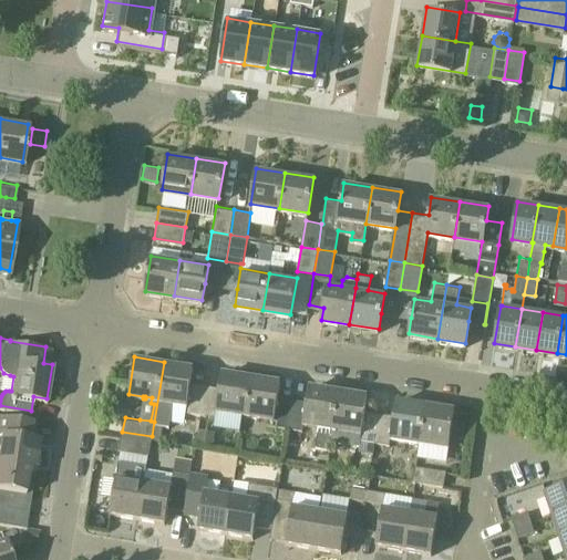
[(200,412),(205,384),(191,382),(193,366),(164,362),(154,422),(152,436),(161,437),(163,423),(169,424),(169,420),(173,401),(187,403),(186,410),(200,412)]
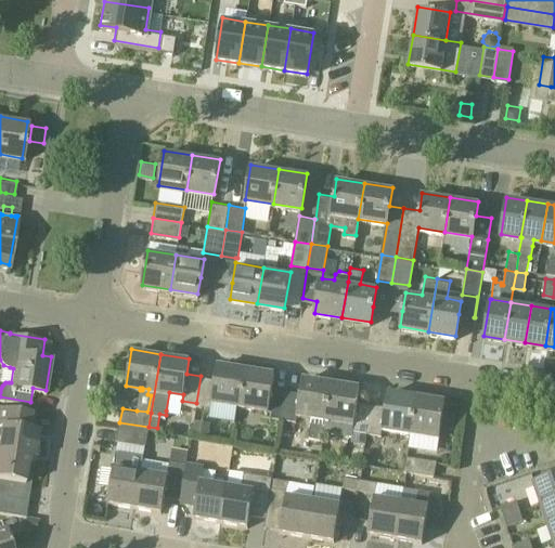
[(245,367),(217,363),(215,378),(201,376),(196,403),(195,411),(208,413),(210,399),(240,404),(245,367)]
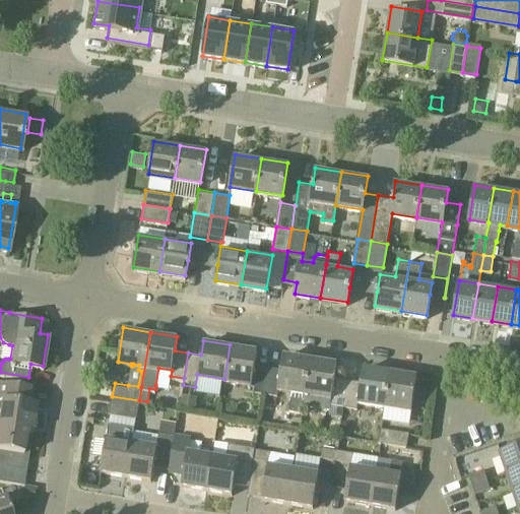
[(268,366),(254,364),(257,348),(230,344),(224,379),(251,383),(250,388),(264,391),(268,366)]
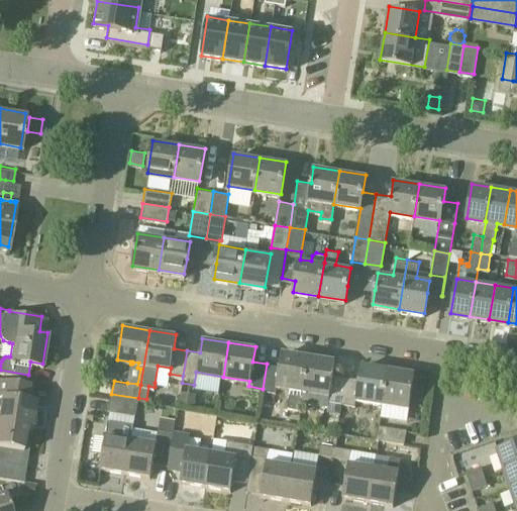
[(301,400),(309,355),(282,350),(279,366),(267,364),(263,389),(276,391),(277,385),(291,387),(288,405),(300,407),(301,400)]
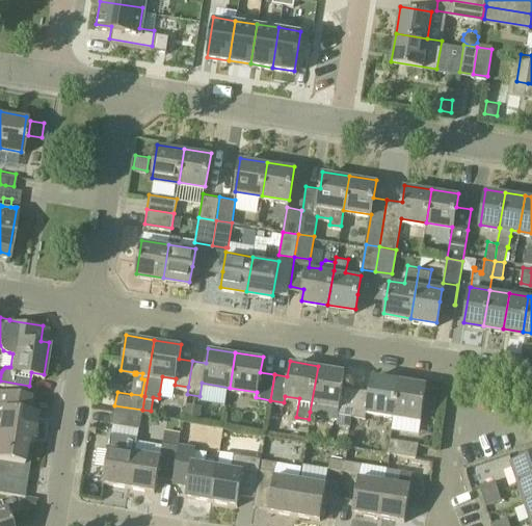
[(349,423),(355,387),(342,385),(345,370),(318,366),(310,412),(338,416),(337,422),(349,423)]
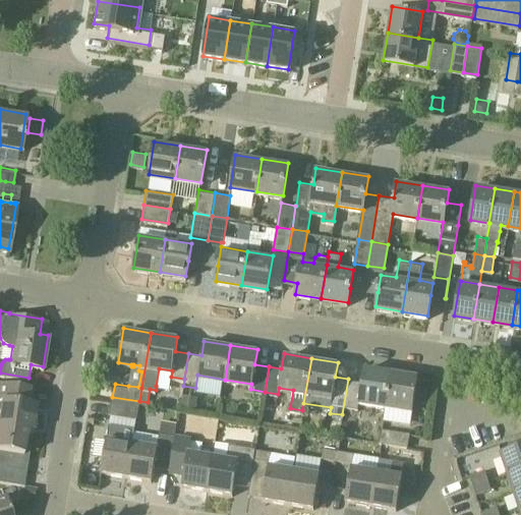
[(385,405),(391,370),(363,366),(361,382),(348,379),(342,414),(343,415),(344,404),(358,406),(358,401),(385,405)]
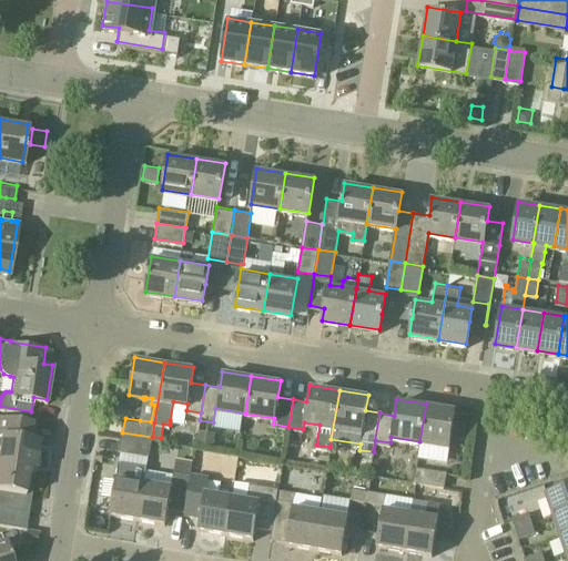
[(455,409),(426,404),(419,441),(449,446),(455,409)]
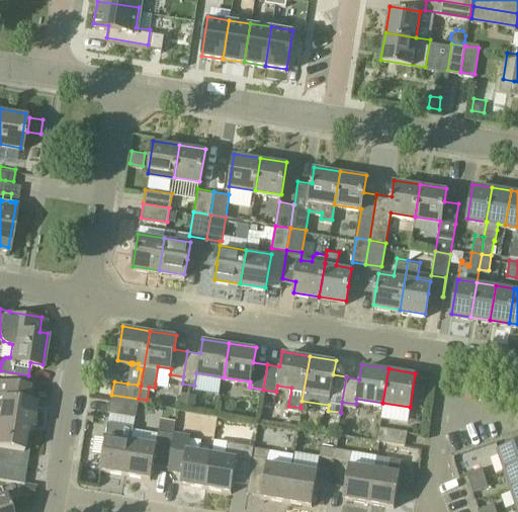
[(0,405),(1,405),(0,410),(0,419),(26,423),(32,424),(36,400),(30,399),(24,398),(26,384),(32,385),(33,384),(0,377),(0,405)]
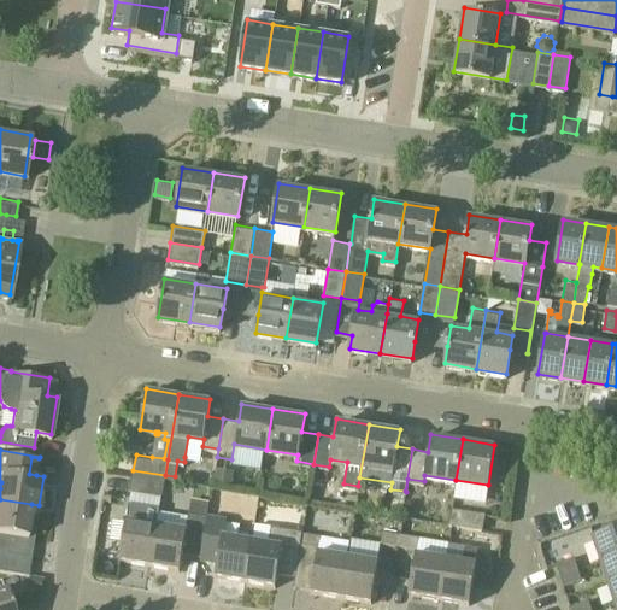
[(506,474),(510,456),(497,453),(493,471),(506,474)]
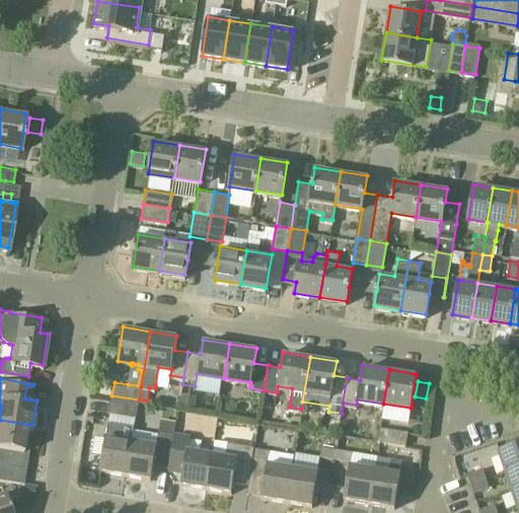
[(197,393),(182,390),(180,402),(195,405),(197,393)]
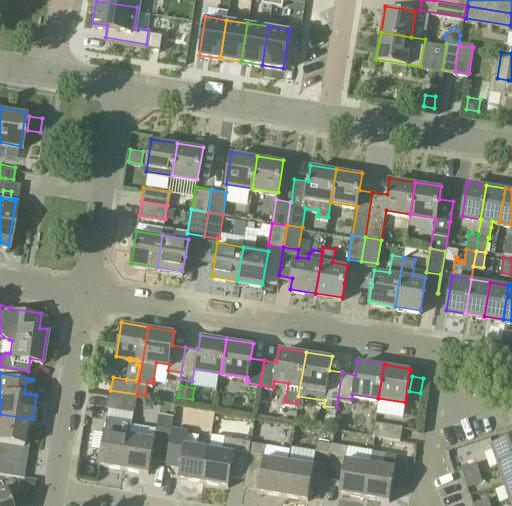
[(137,394),(110,390),(108,405),(135,409),(137,394)]
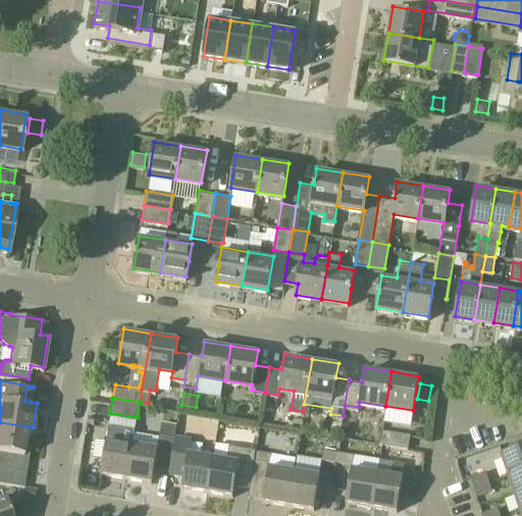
[(27,426),(0,422),(0,463),(20,466),(27,426)]
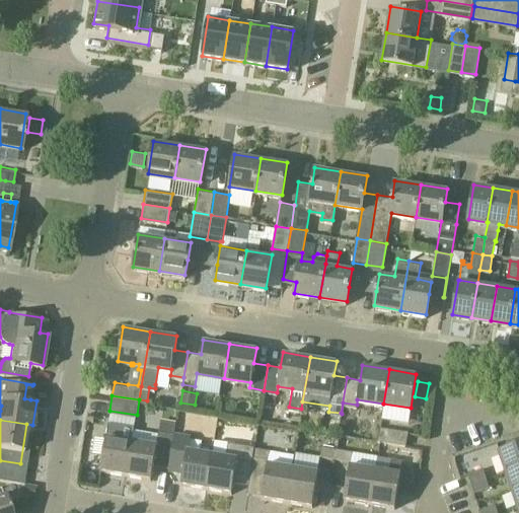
[(131,439),(118,437),(120,423),(109,421),(106,435),(100,468),(126,472),(131,439)]
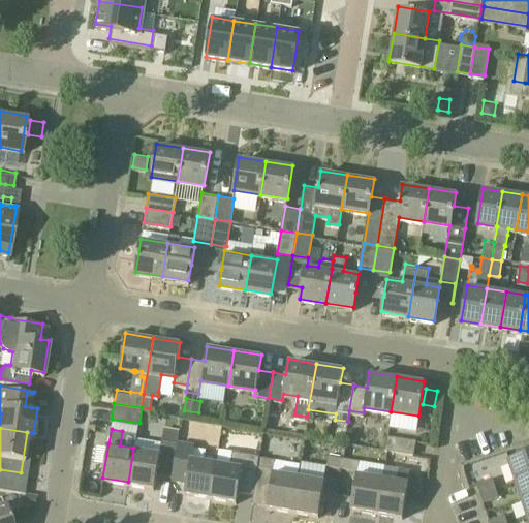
[(414,437),(395,434),(387,433),(385,447),(412,452),(414,437)]
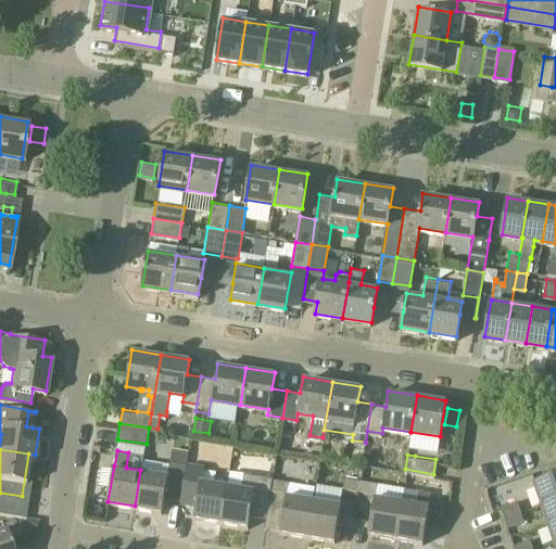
[(180,500),(197,503),(193,515),(220,520),(227,484),(201,480),(204,464),(187,461),(187,462),(185,472),(180,500)]
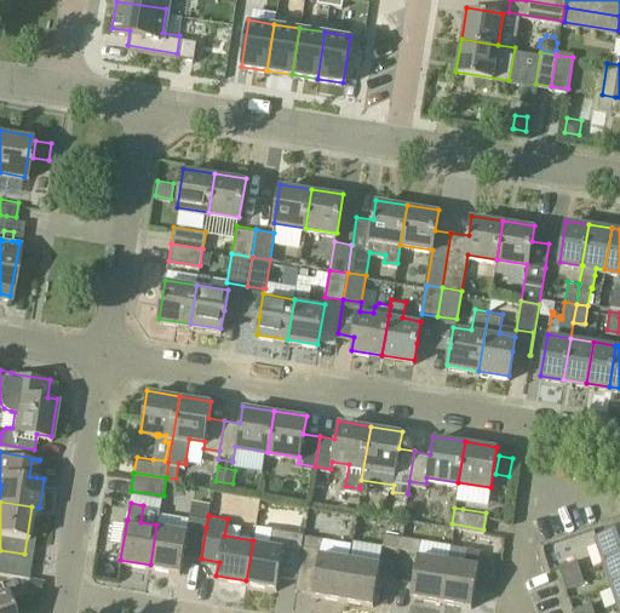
[(181,571),(183,559),(187,530),(156,525),(150,565),(181,571)]
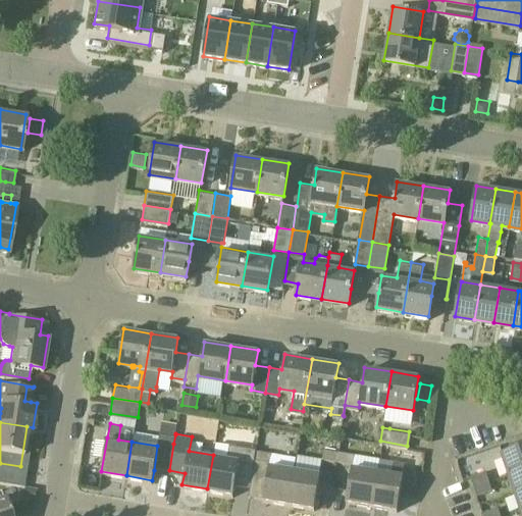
[(213,455),(207,488),(233,494),(235,486),(249,488),(256,448),(229,444),(227,457),(213,455)]
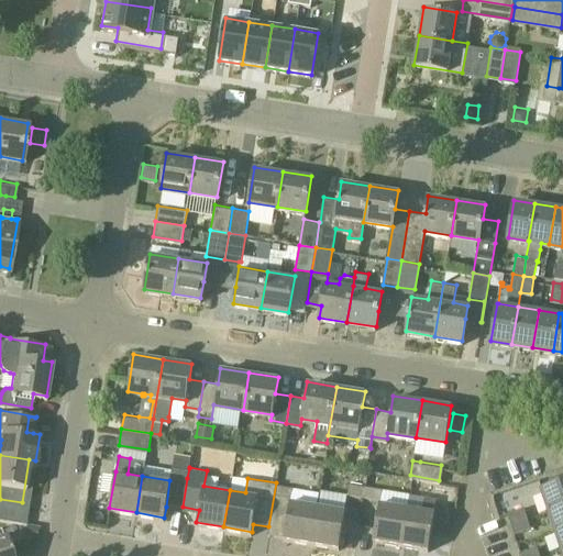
[(364,493),(365,484),(349,480),(348,491),(364,493)]
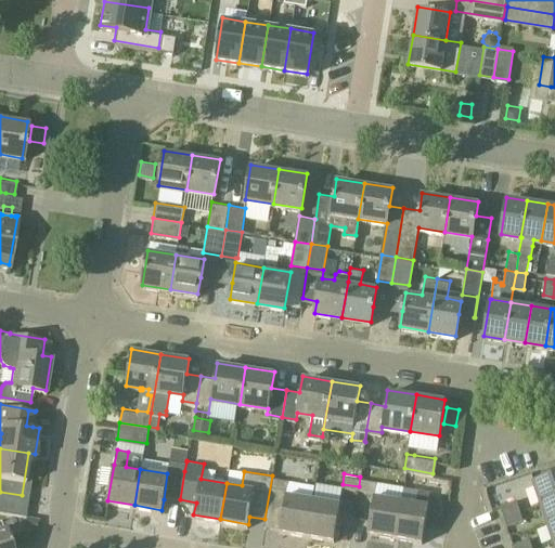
[(554,495),(554,473),(534,481),(541,500),(554,495)]
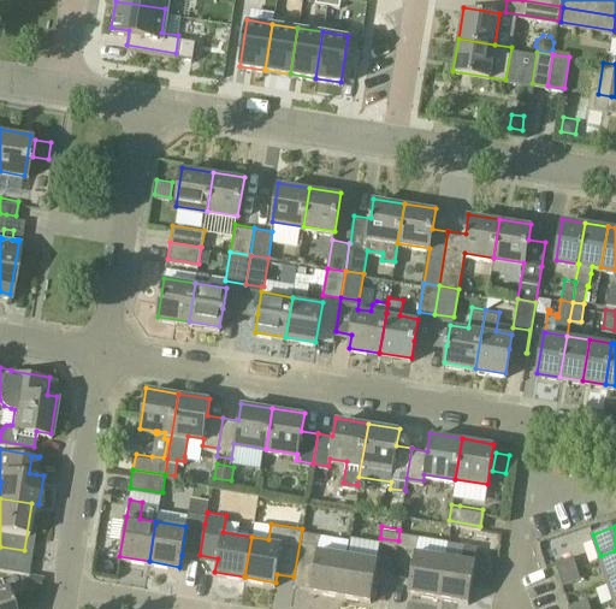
[(292,583),(311,586),(311,589),(341,593),(347,553),(318,548),(320,531),(302,528),(294,577),(292,583)]
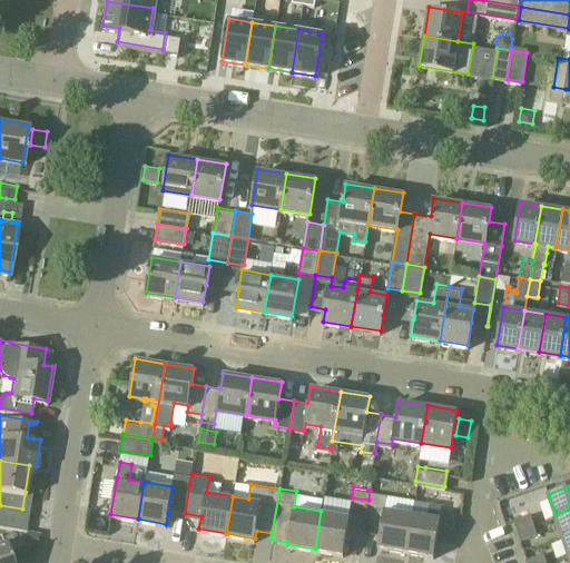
[(386,493),(385,492),(370,490),(369,500),(385,503),(386,493)]
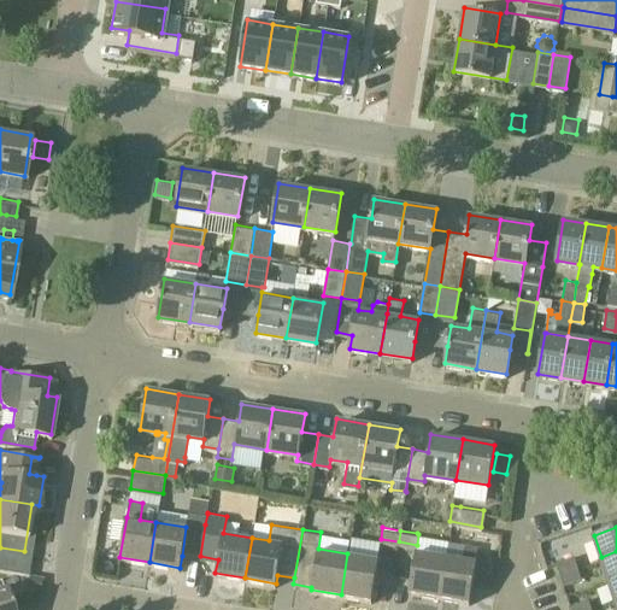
[(476,561),(475,561),(477,544),(465,541),(462,559),(446,556),(439,596),(469,600),(476,561)]
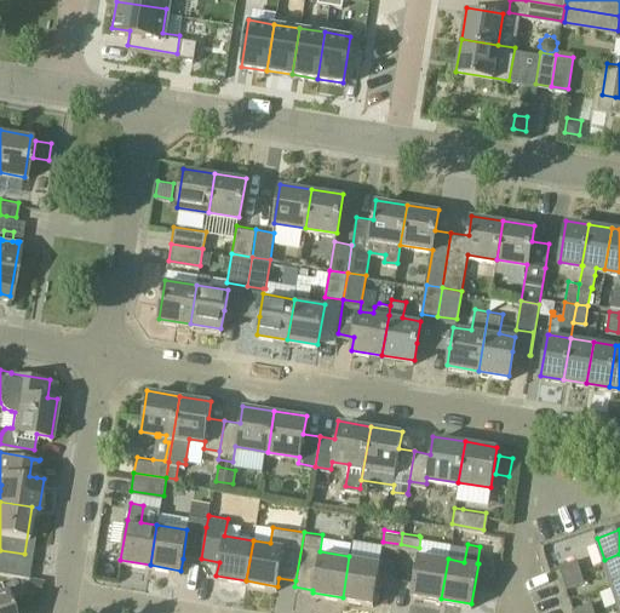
[(24,554),(0,550),(0,568),(22,573),(24,554)]
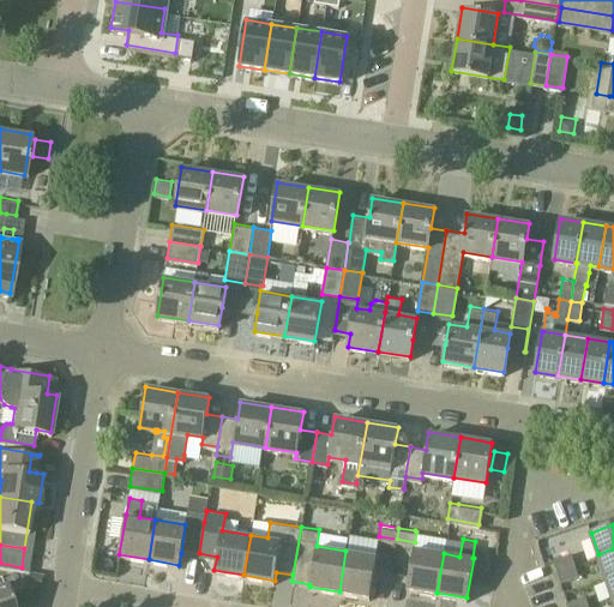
[(437,593),(444,553),(413,548),(407,588),(437,593)]
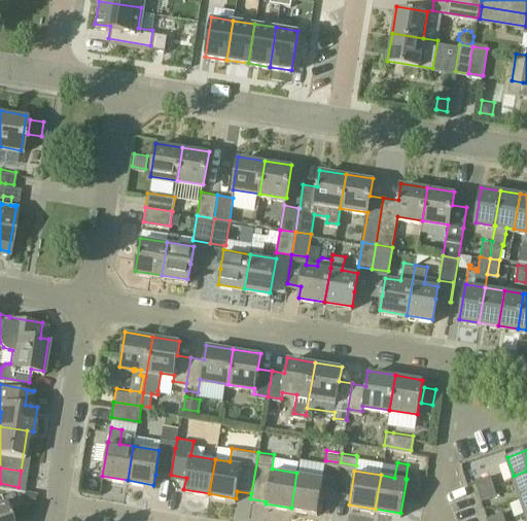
[(526,491),(526,471),(514,476),(520,494),(526,491)]
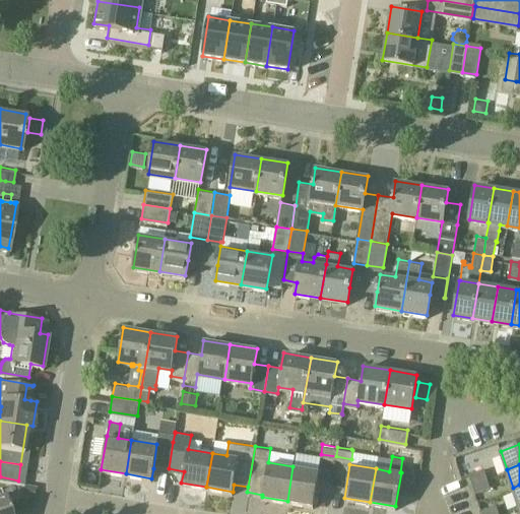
[(293,466),(287,501),(313,505),(318,470),(293,466)]
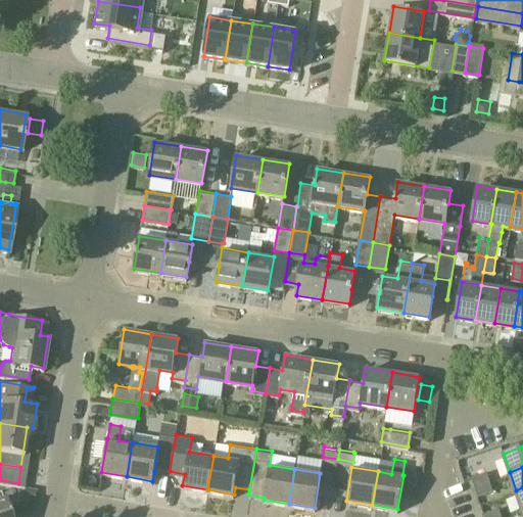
[(486,470),(471,475),(474,484),(489,479),(486,470)]
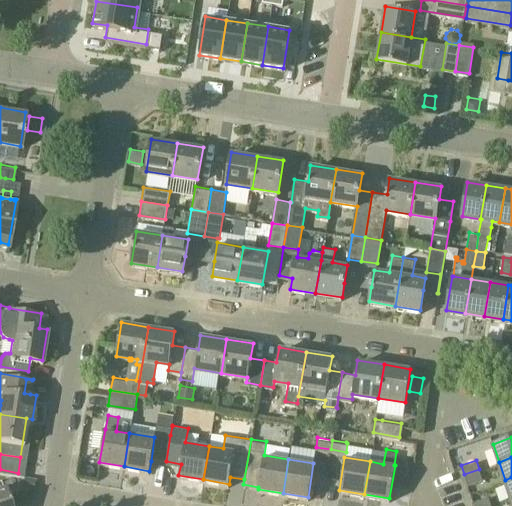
[(479,469),(464,474),(467,483),(482,478),(479,469)]
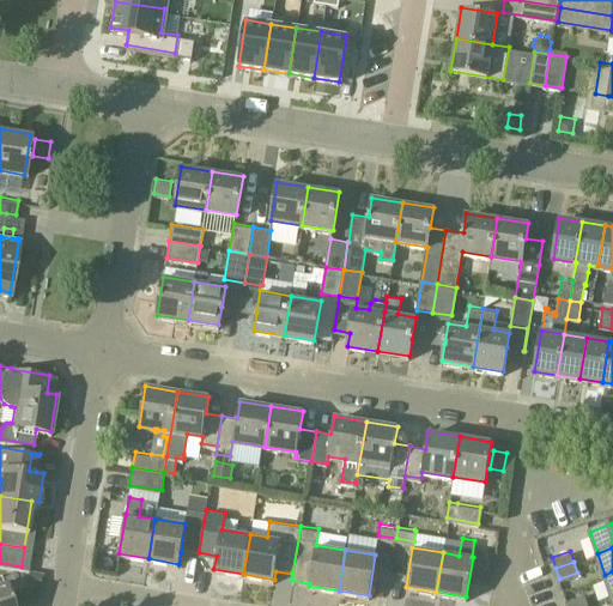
[(42,571),(29,569),(26,581),(40,583),(42,571)]
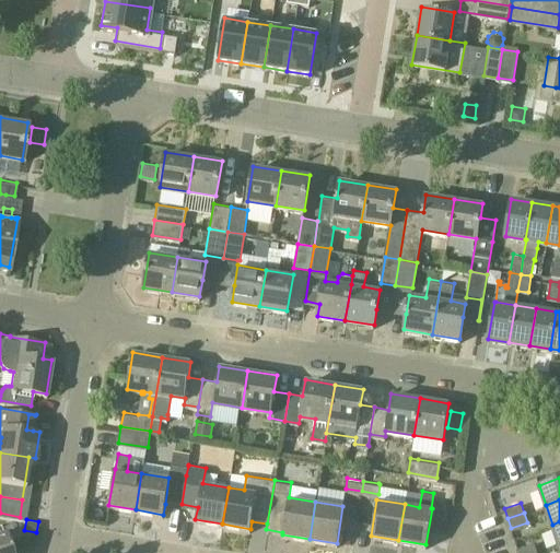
[(12,552),(6,531),(0,532),(0,552),(12,552)]
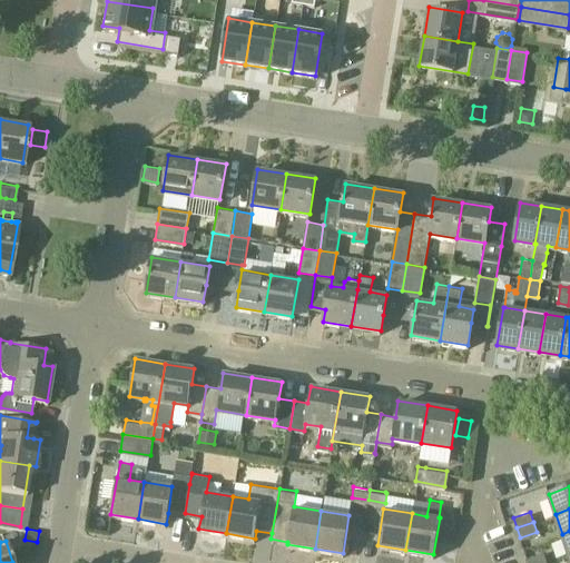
[(543,551),(527,556),(528,562),(541,562),(547,561),(543,551)]
